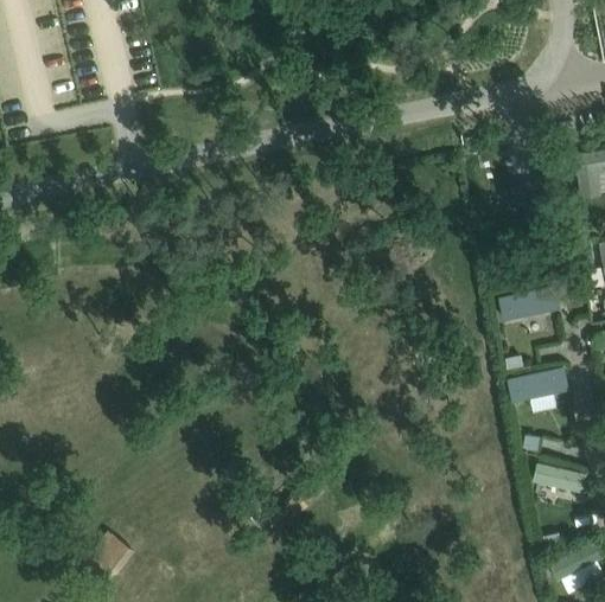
[(604,151),(579,152),(580,189),(604,186),(604,151)]
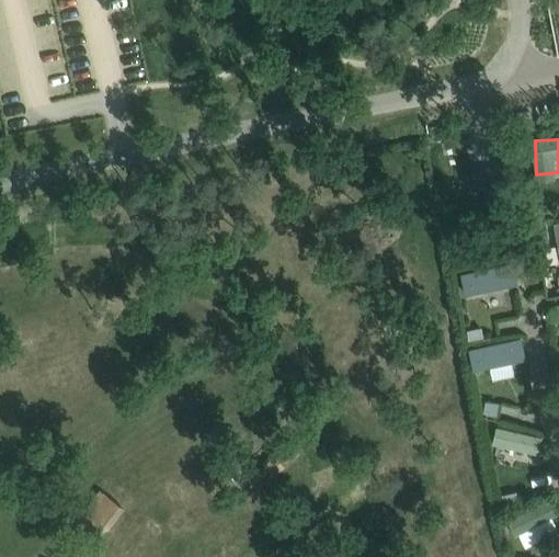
[(516,266),(460,273),(463,293),(518,286),(516,266)]
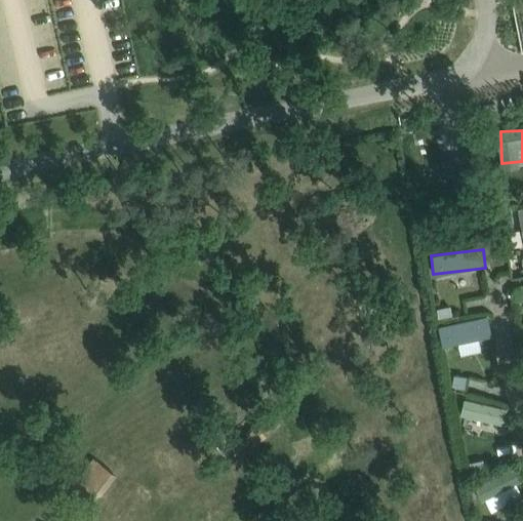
[(490,318),(438,325),(441,347),(459,345),(460,356),(481,353),(479,338),(493,336),(490,318)]
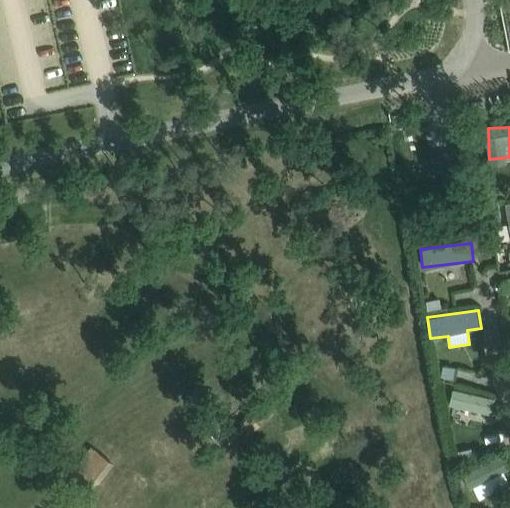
[(451,393),(449,409),(493,414),(495,399),(451,393)]
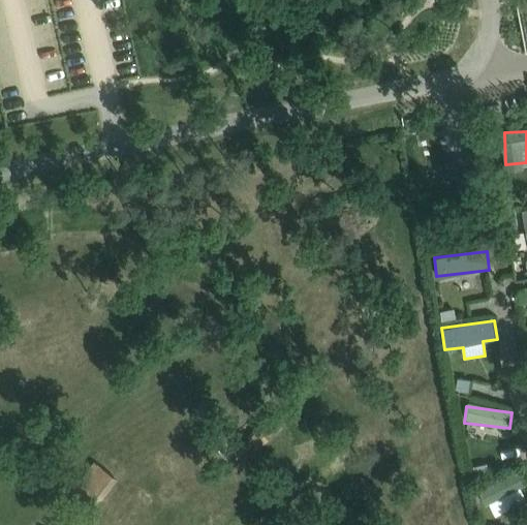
[(481,489),(493,518),(526,504),(526,498),(522,489),(526,487),(526,484),(521,471),(481,489)]
